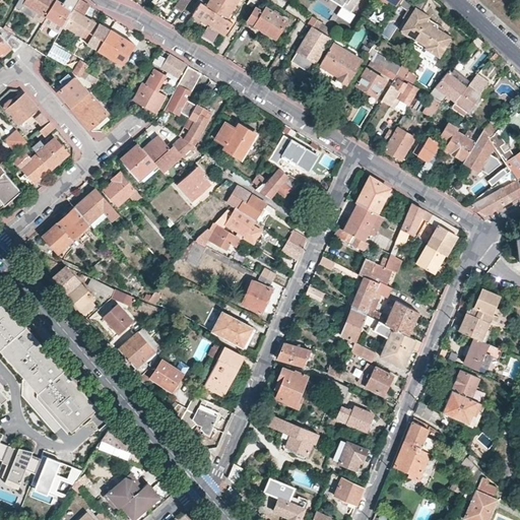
[(16,0),(14,5),(40,20),(44,14),(52,0),(16,0)]
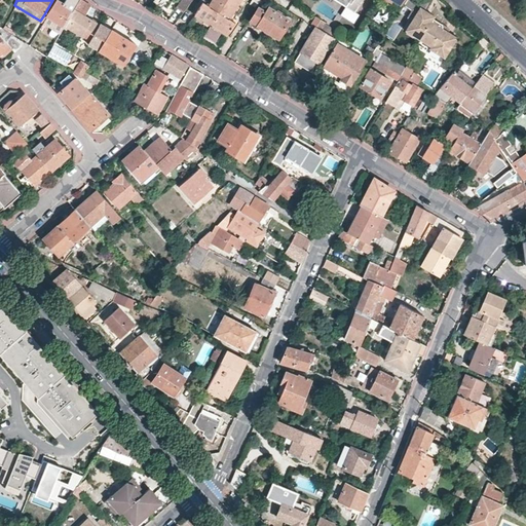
[(61,0),(52,0),(44,14),(46,15),(42,22),(59,32),(64,23),(77,0),(67,0),(66,3),(61,0)]
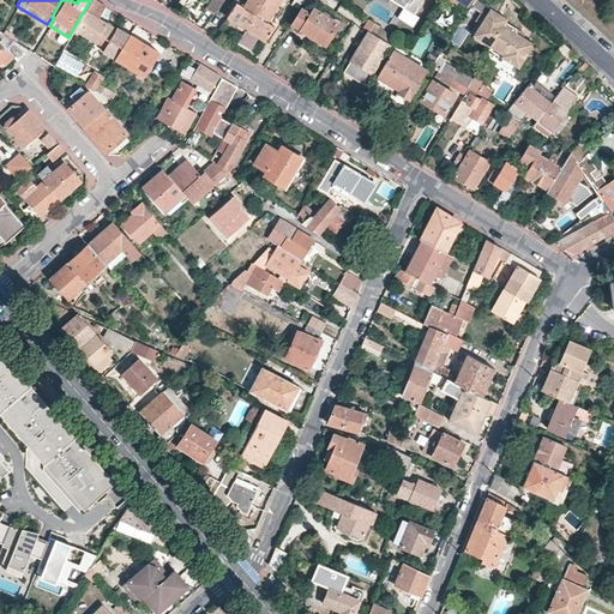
[(98,0),(90,0),(74,26),(104,46),(109,40),(115,28),(98,18),(106,4),(98,0)]
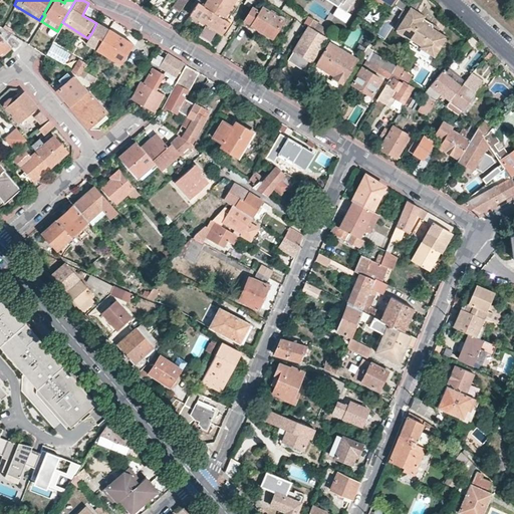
[(177,0),(173,7),(179,11),(187,0),(177,0)]
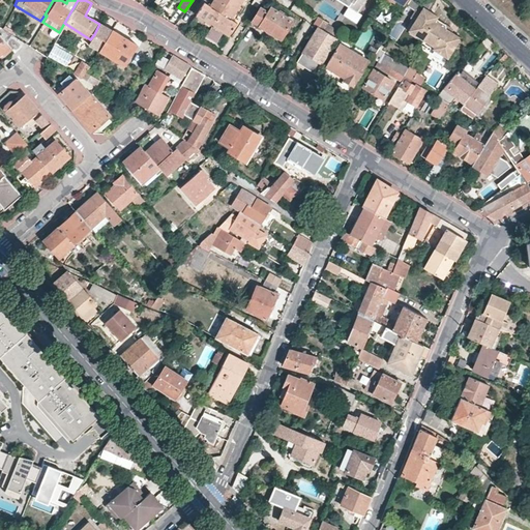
[(204,0),(196,13),(212,23),(227,0),(212,0),(211,4),(205,0),(204,0)]
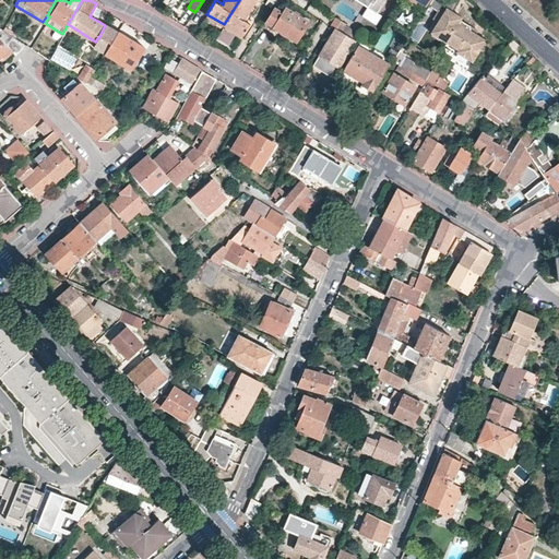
[(239,0),(224,24),(236,32),(242,36),(251,21),(245,18),(254,0),(239,0)]
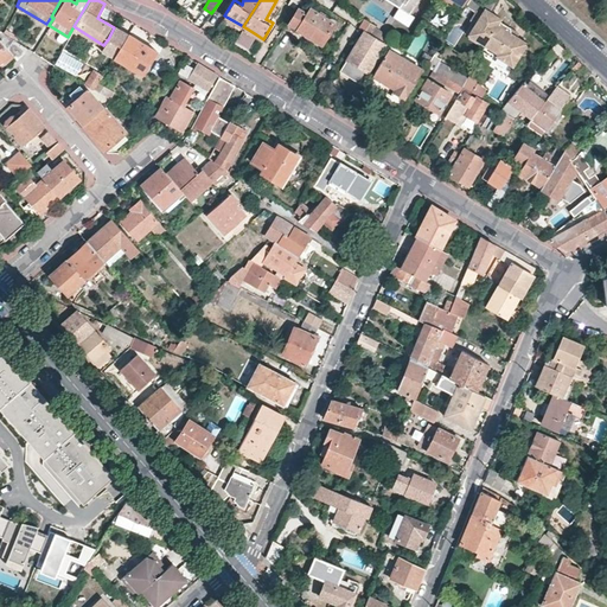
[(390,0),(409,12),(415,0),(390,0)]
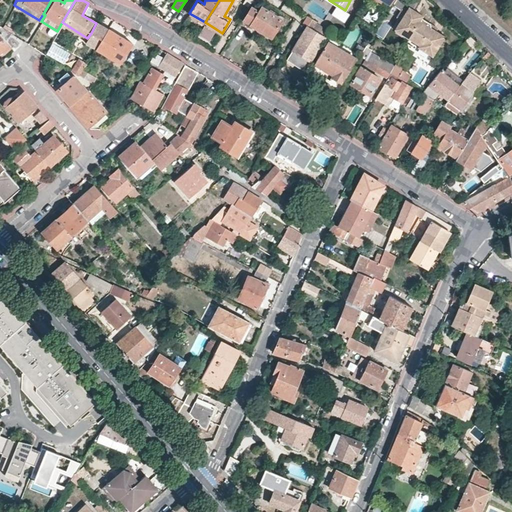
[(400,22),(397,28),(409,36),(422,16),(424,13),(415,8),(420,0),(394,0),(391,5),(400,10),(396,17),(396,20),(400,22)]
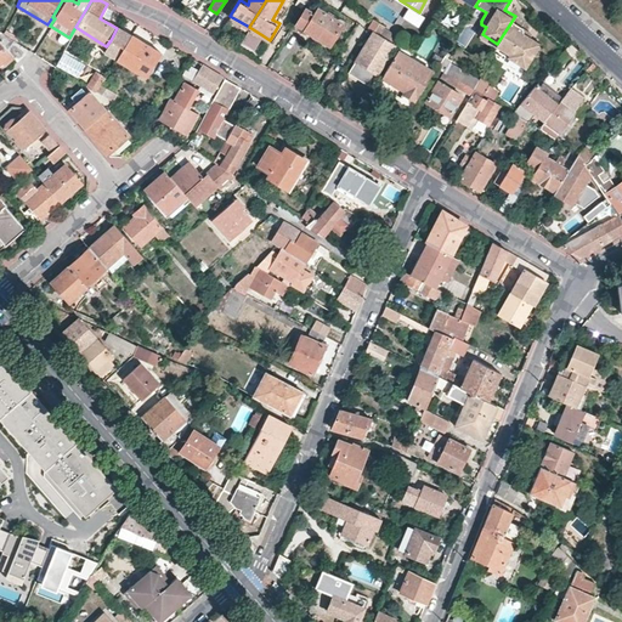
[(305,7),(294,26),(301,30),(303,29),(327,44),(340,22),(329,15),(331,11),(327,10),(324,12),(316,7),(314,12),(305,7)]
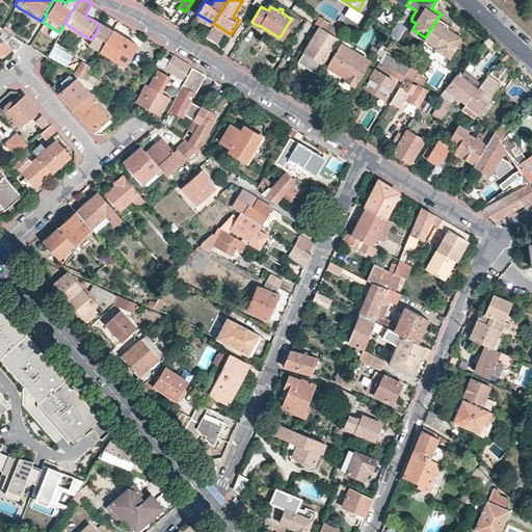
[(319,16),(318,17),(315,23),(319,25),(338,36),(342,38),(344,35),(353,42),(355,37),(319,16)]
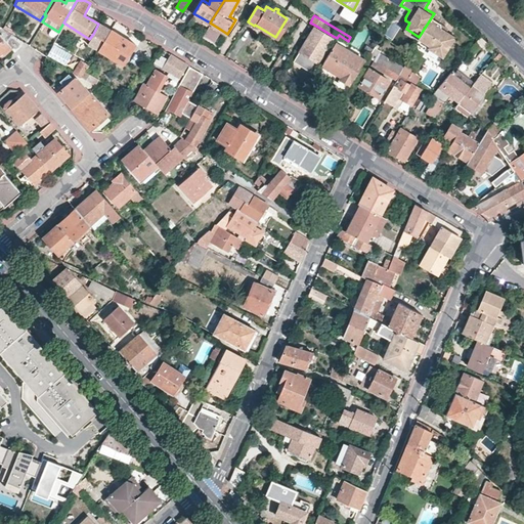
[(447,30),(441,27),(441,22),(432,16),(419,37),(430,44),(429,46),(443,55),(455,36),(447,30)]
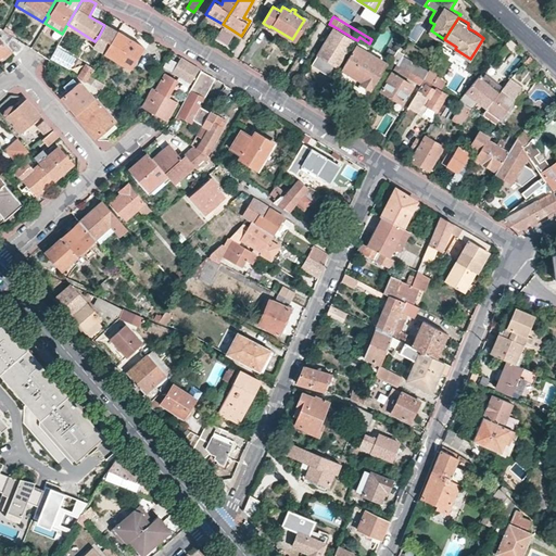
[(235,32),(223,24),(216,36),(227,43),(235,32)]
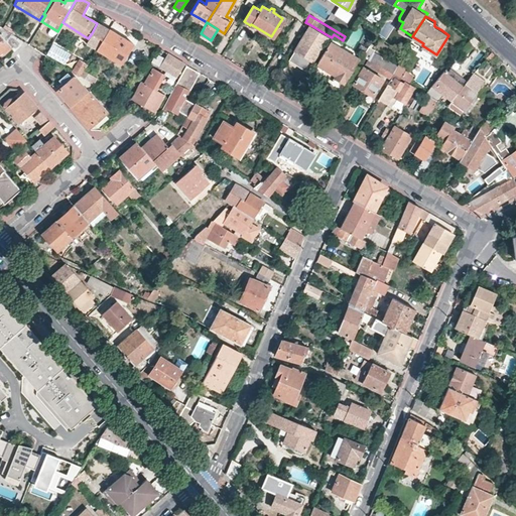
[(101,38),(107,29),(97,23),(92,33),(101,38)]
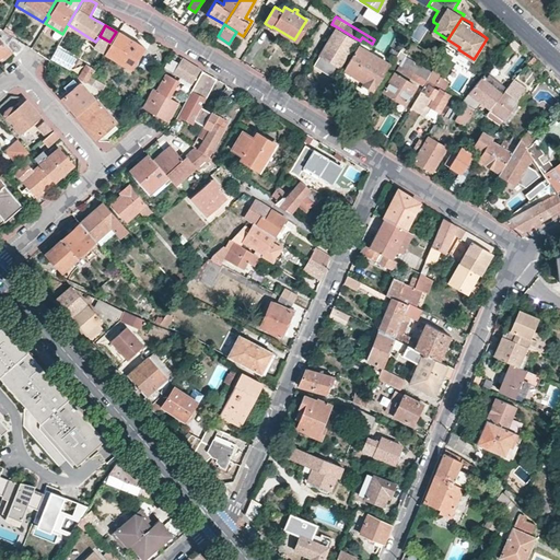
[(24,46),(2,28),(0,26),(0,55),(1,55),(2,57),(11,50),(14,55),(24,46)]
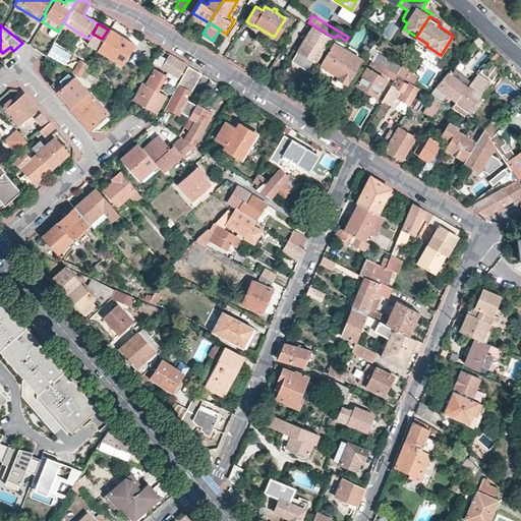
[(309,70),(331,36),(312,24),(292,59),(309,70)]
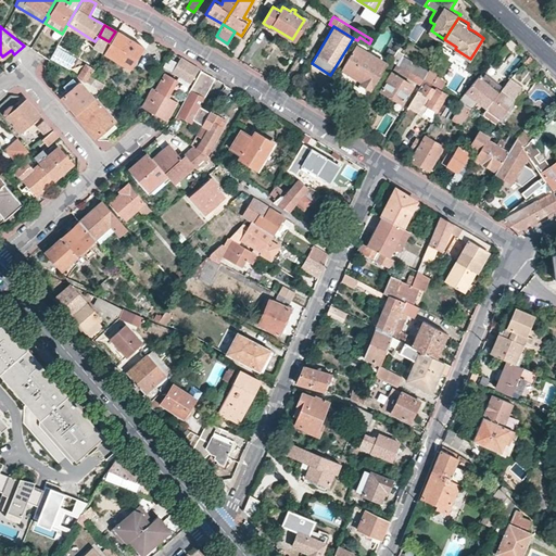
[(142,46),(116,29),(115,32),(109,41),(102,51),(129,67),(142,46)]
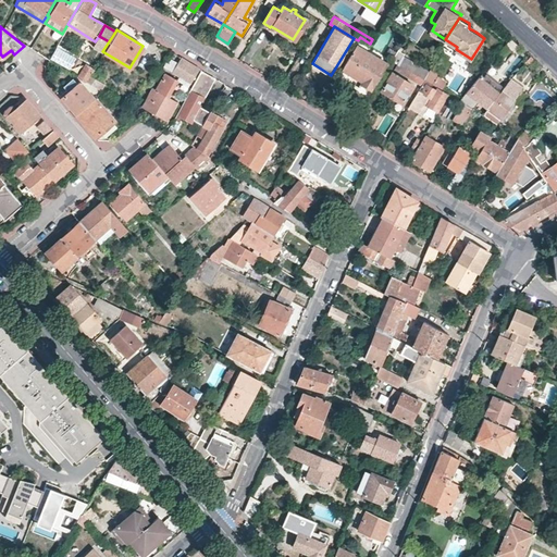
[(518,42),(511,36),(502,47),(509,53),(518,42)]
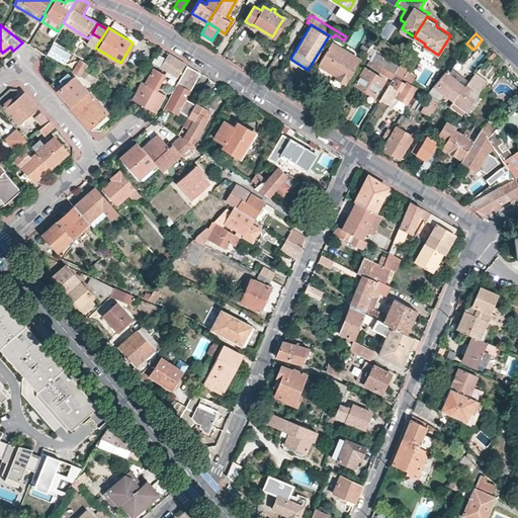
[(360,56),(342,44),(344,40),(335,34),(333,37),(317,64),(327,70),(336,75),(327,89),(337,95),(360,56)]
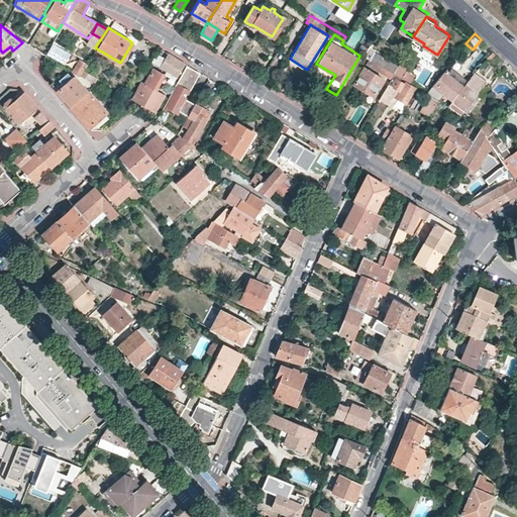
[(375,38),(365,54),(371,58),(395,73),(396,72),(409,79),(414,71),(401,63),(398,66),(375,52),(377,47),(373,45),(377,39),(375,38)]
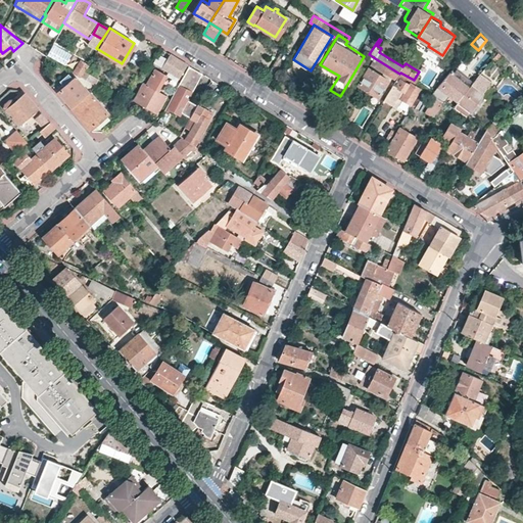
[(500,51),(493,58),(498,62),(504,55),(500,51)]
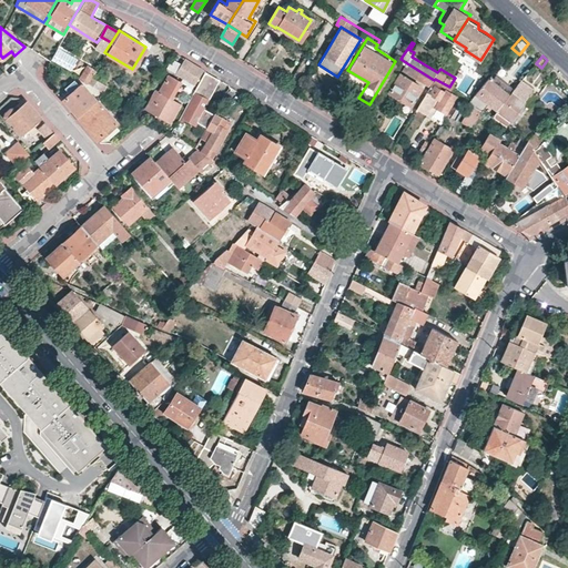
[(192,62),(185,58),(175,72),(194,84),(204,69),(192,62)]
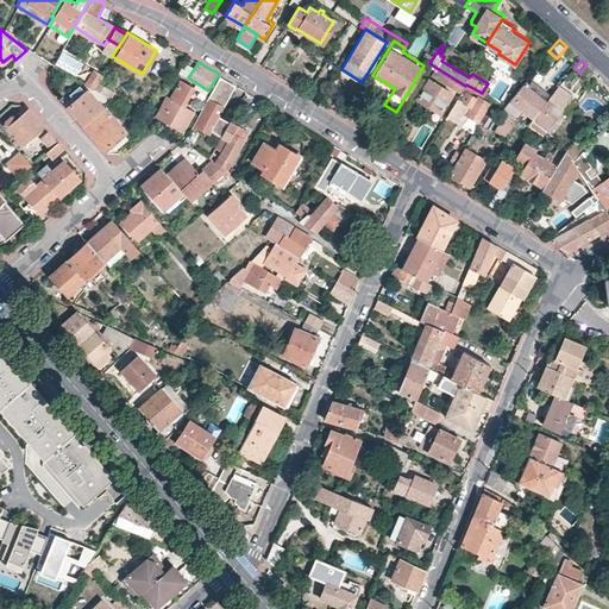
[(462,92),(465,86),(437,68),(433,73),(462,92)]
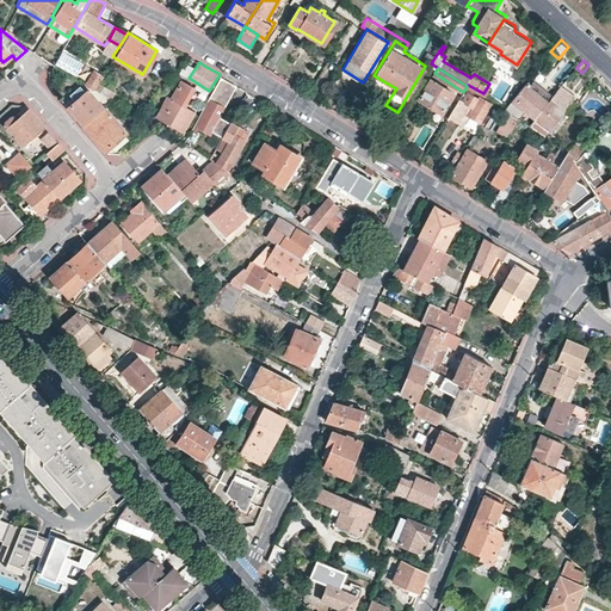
[(386,82),(374,75),(366,87),(377,94),(386,82)]
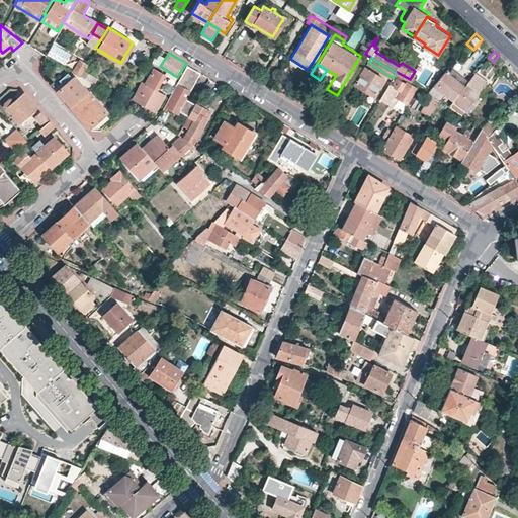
[(201,72),(187,65),(180,78),(165,103),(169,105),(186,115),(187,114),(194,102),(184,97),(188,91),(189,92),(201,72)]
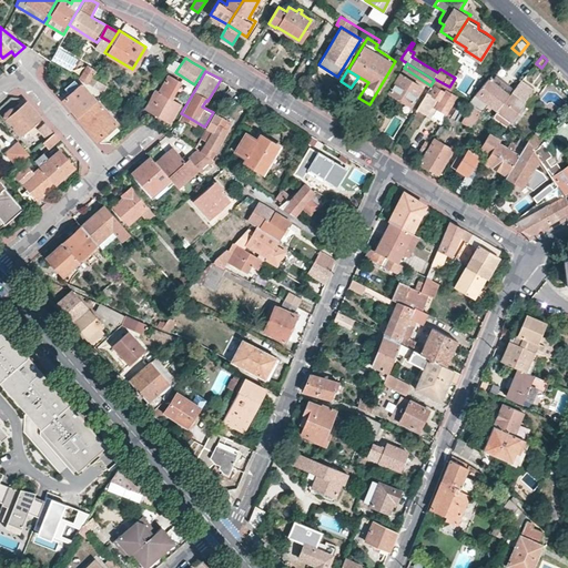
[(401,71),(389,90),(413,103),(424,84),(401,71)]
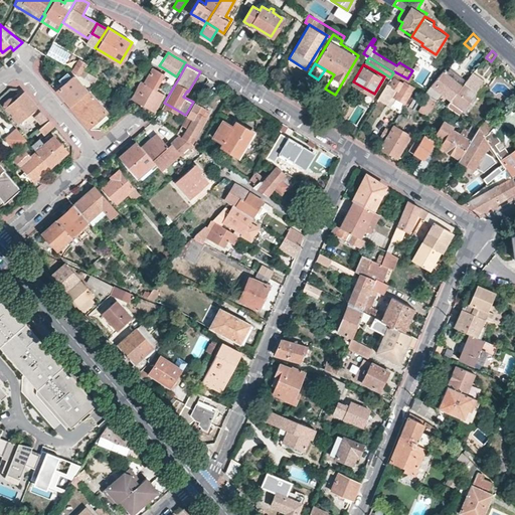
[(514,72),(510,68),(506,64),(498,72),(514,89),(514,72)]
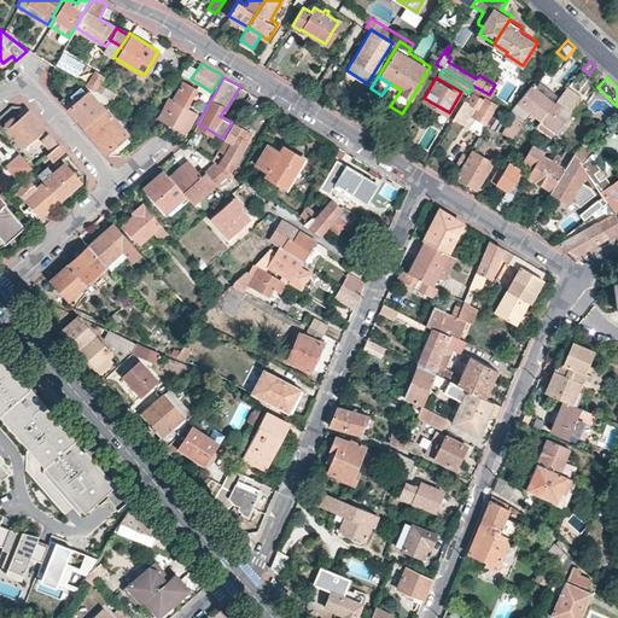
[(168,97),(156,116),(182,132),(194,112),(184,105),(196,87),(182,80),(172,99),(168,97)]
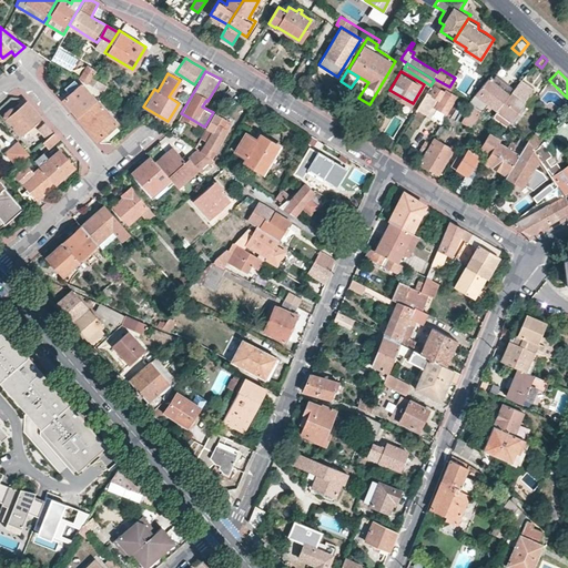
[(482,109),(493,115),(513,92),(490,74),(468,101),(473,103),(482,109)]
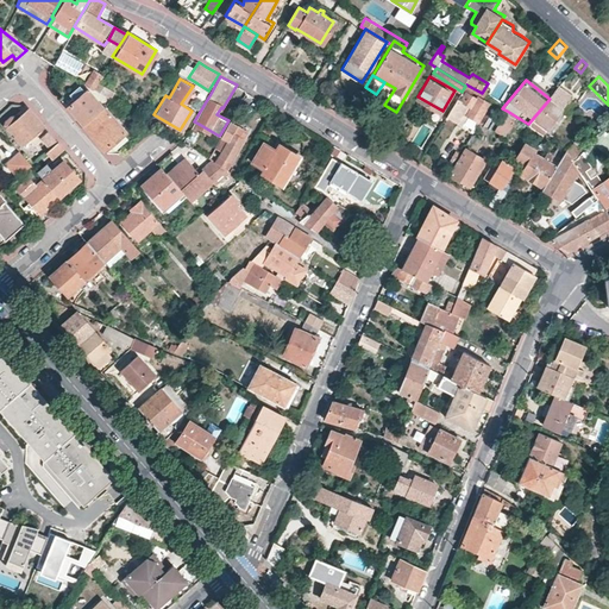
[(93,87),(110,98),(113,89),(98,81),(93,87)]
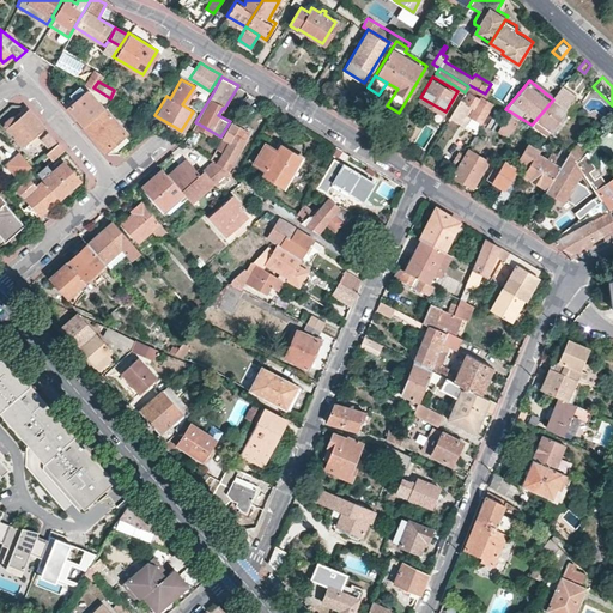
[(85,122),(101,107),(84,87),(84,86),(84,85),(80,83),(80,84),(71,91),(77,97),(68,104),(72,108),(85,122)]
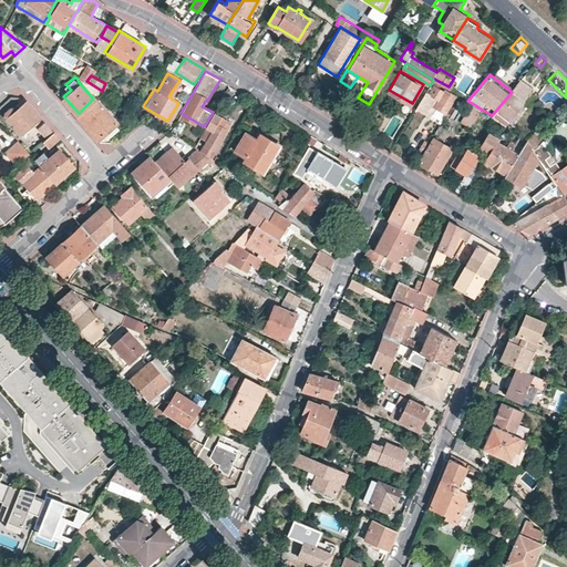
[(457,94),(433,80),(430,85),(416,106),(428,114),(434,104),(437,106),(446,112),(457,94)]
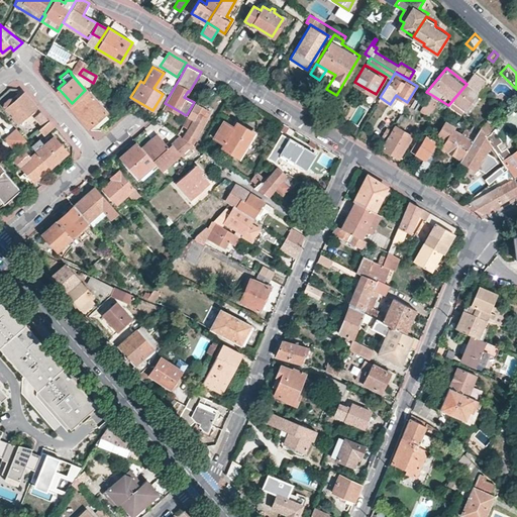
[(479,75),(476,73),(467,84),(448,105),(461,114),(479,93),(477,92),(482,86),(474,80),(479,75)]
